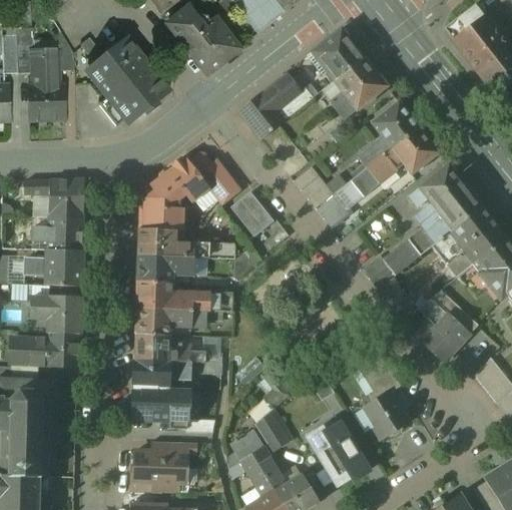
[(43,0),(53,12),(67,0),(43,0)]
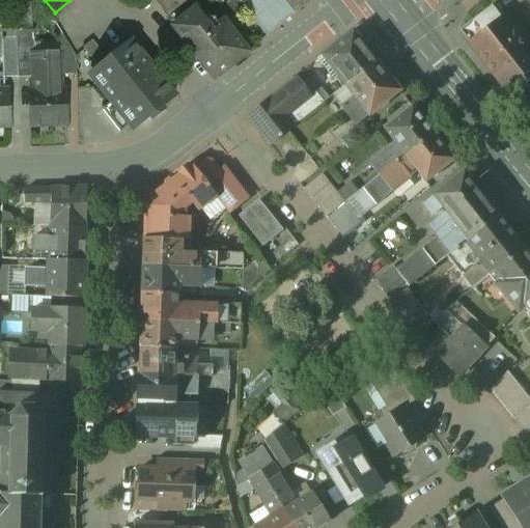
[(157,0),(169,16),(188,0),(157,0)]
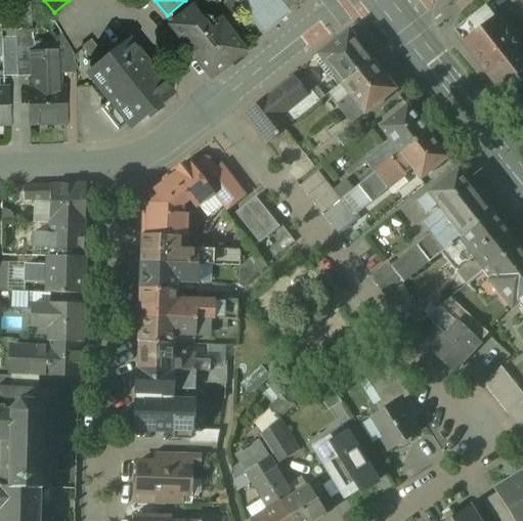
[(244,6),(238,0),(225,0),(235,12),(244,6)]
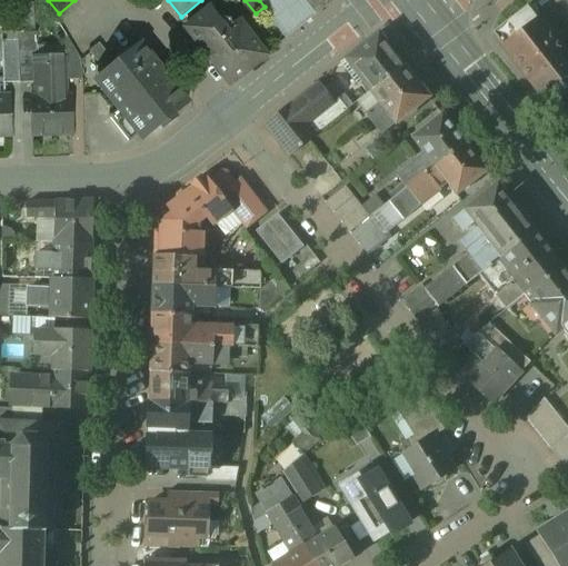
[(282,0),(269,11),(287,35),(330,0),(282,0)]
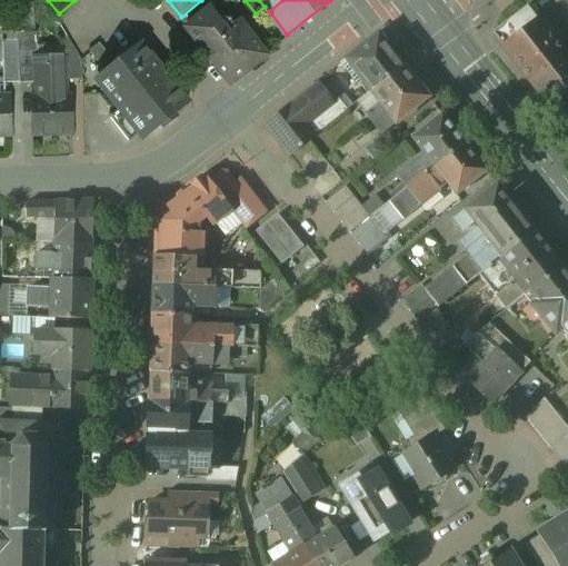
[(527,2),(495,29),(504,40),(536,13),(527,2)]
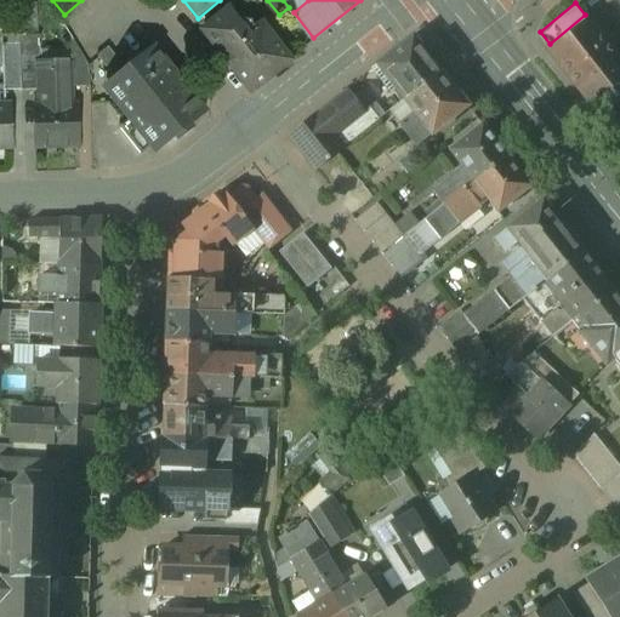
[(262,22),(239,41),(220,15),(204,28),(252,90),(291,58),(262,22)]
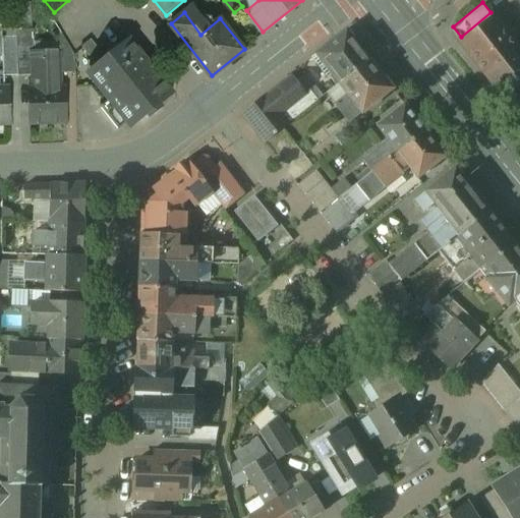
[(461,37),(460,38),(487,71),(511,52),(519,45),(492,12),(461,37)]
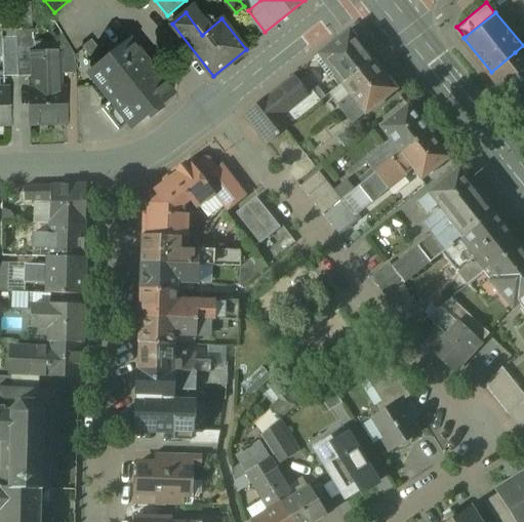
[(351,28),(319,52),(341,82),(343,81),(373,56),(351,28)]
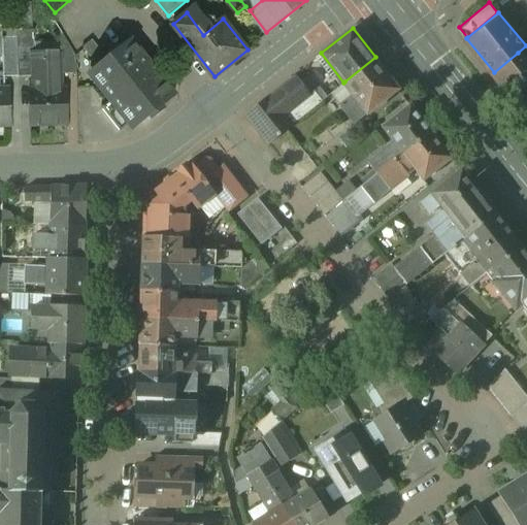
[(33,34),(15,35),(18,74),(34,74),(34,52),(35,52),(33,34)]
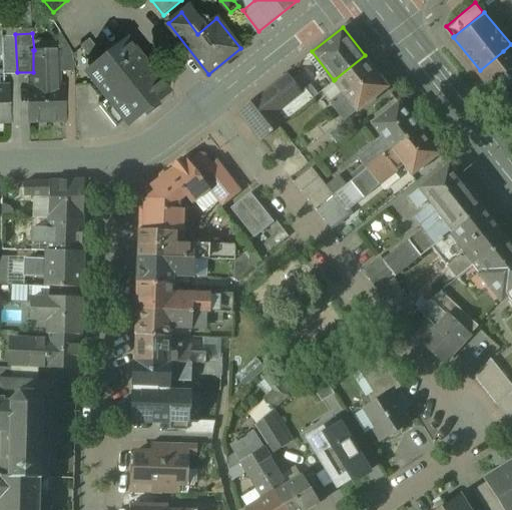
[(15,34),(1,35),(3,73),(17,72),(15,34)]
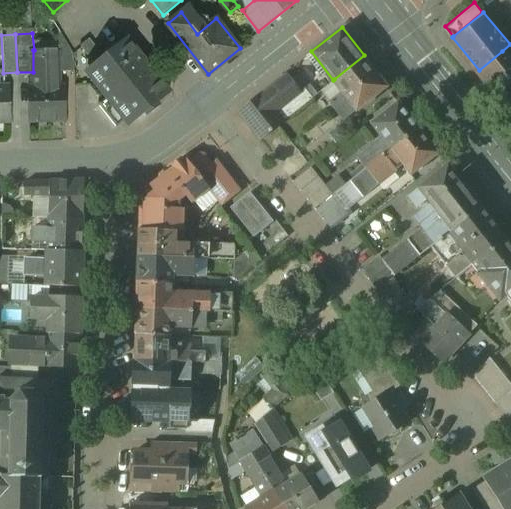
[(103,52),(90,36),(81,44),(96,62),(105,55),(103,52)]
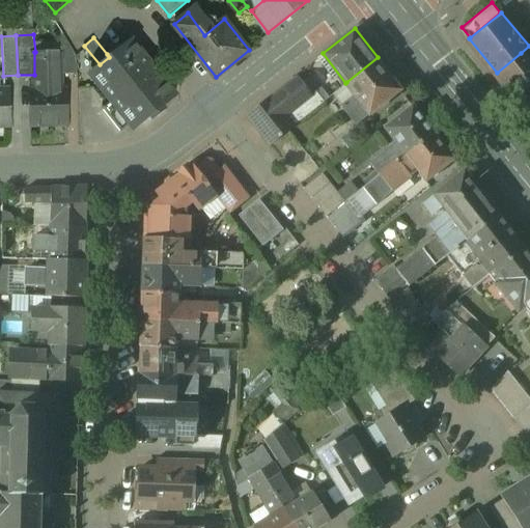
[(133,38),(121,48),(119,45),(107,54),(109,57),(100,64),(95,67),(106,81),(101,85),(111,100),(103,106),(121,131),(131,123),(134,128),(150,114),(154,117),(165,108),(163,105),(176,94),(133,38)]
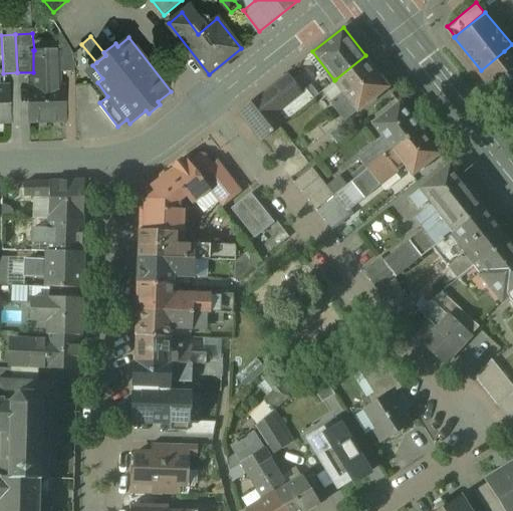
[(512,44),(504,51),(512,62),(512,44)]
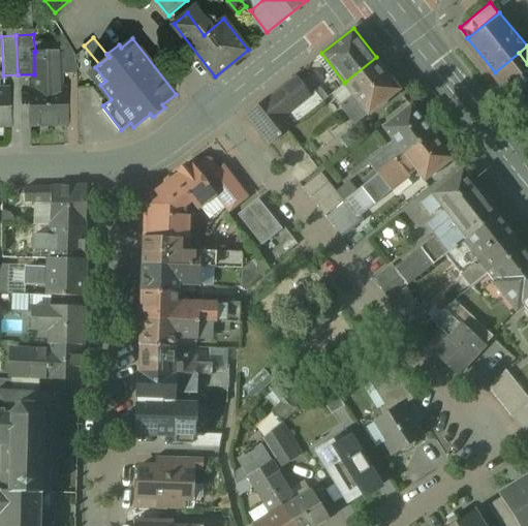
[(35,52),(34,52),(34,74),(35,88),(60,87),(59,51),(35,52)]
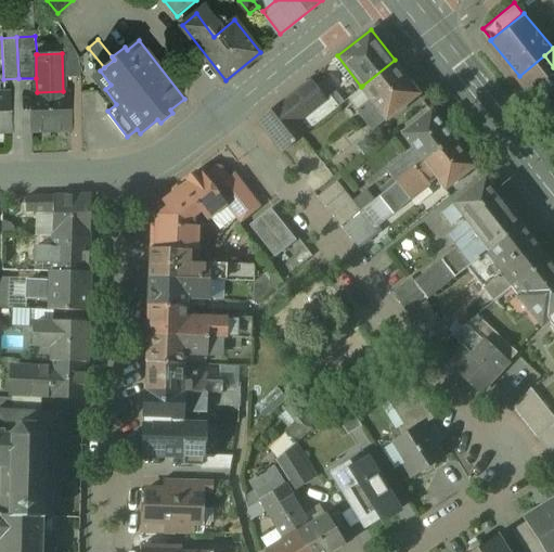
[(553,67),(544,55),(519,76),(553,119),(553,67)]
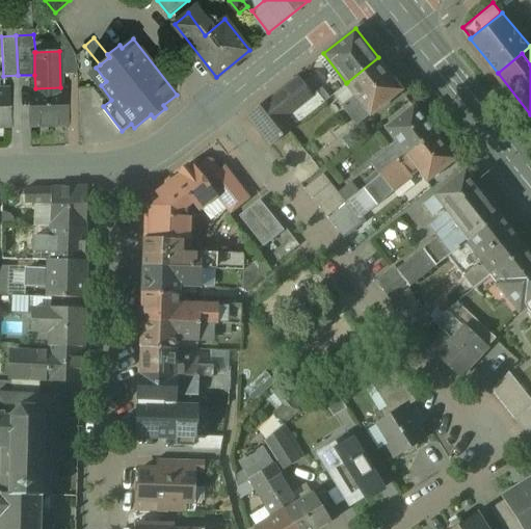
[(378,57),(347,82),(355,94),(369,111),(371,112),(402,87),(378,57)]
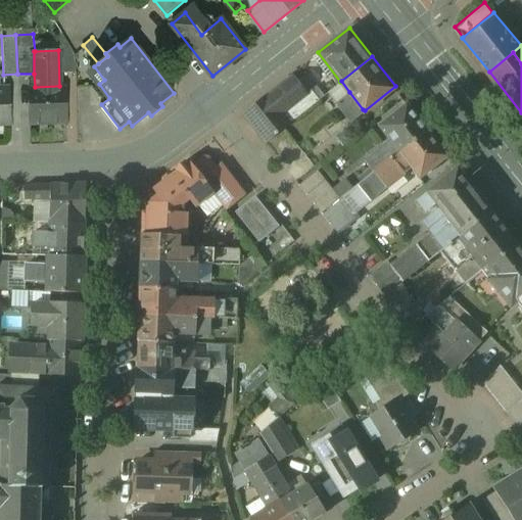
[(307,91),(293,72),(268,92),(290,122),(320,98),(312,87),(307,91)]
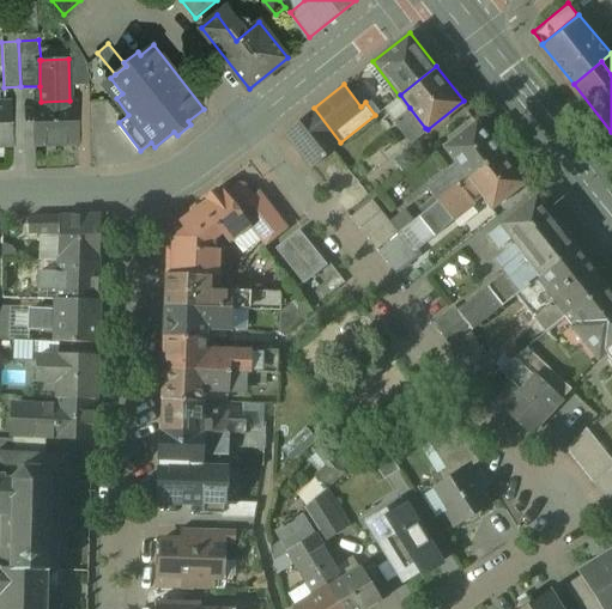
[(41,102),(34,102),(36,144),(79,141),(77,101),(41,102)]
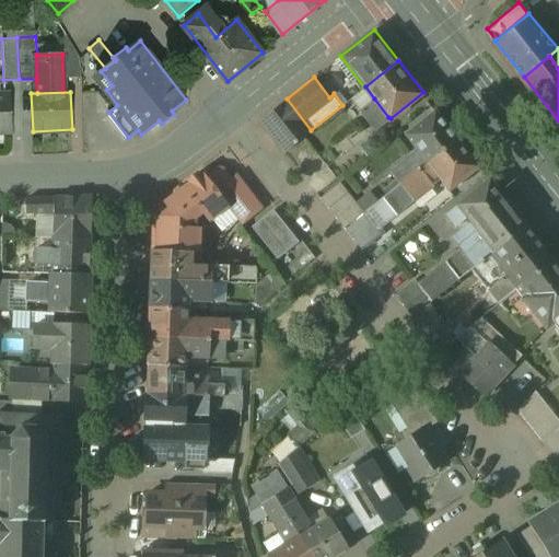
[(10,93),(0,93),(0,131),(12,131),(10,93)]
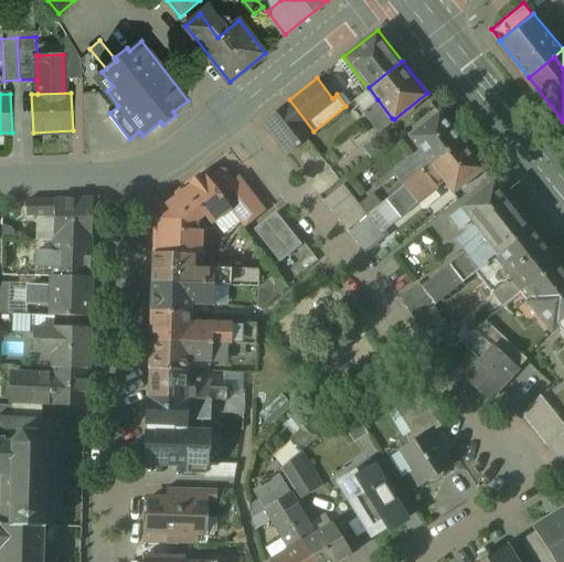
[(314,131),(289,99),(263,120),(287,151),(305,138),(314,131)]
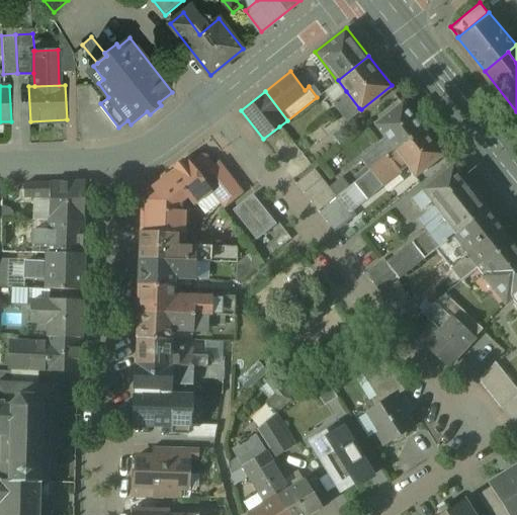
[(359,108),(346,91),(334,101),(348,117),(359,108)]
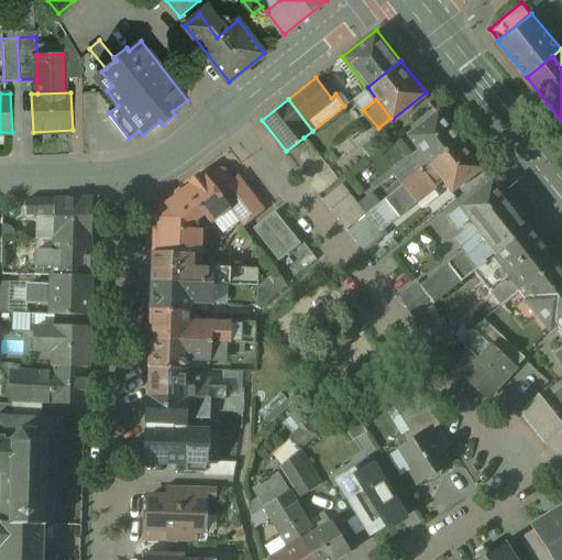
[(460,138),(438,109),(407,133),(420,150),(429,161),(460,138)]
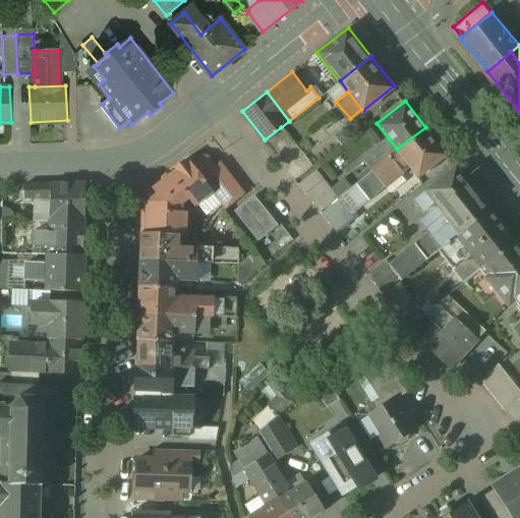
[(298,132),(289,121),(281,127),(290,138),(298,132)]
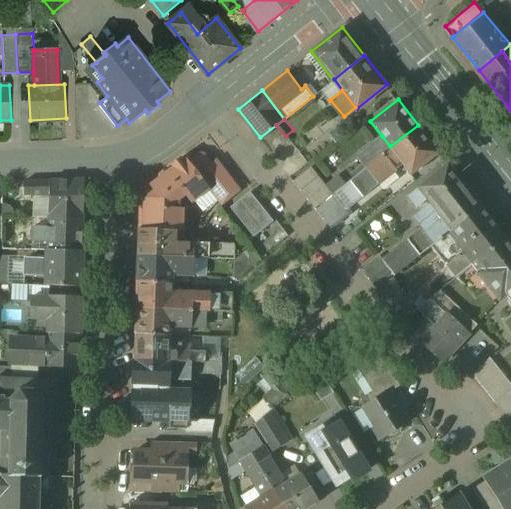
[(418,125),(390,146),(399,158),(411,171),(438,150),(418,125)]
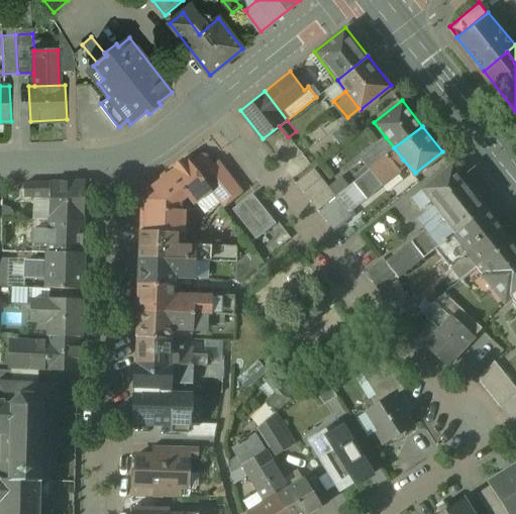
[(386,137),(362,157),(370,167),(394,147),(386,137)]
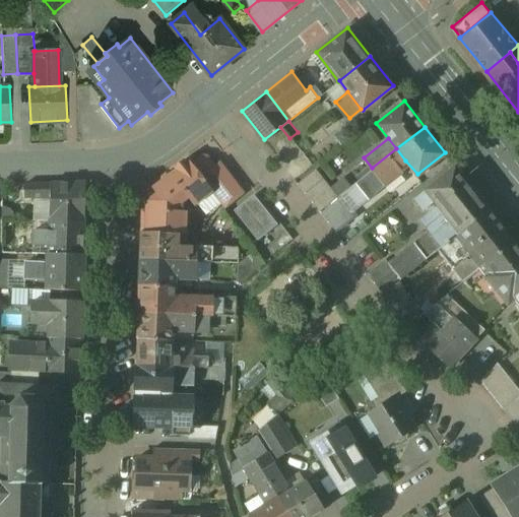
[(396,148),(372,168),(384,184),(402,170),(399,166),(405,160),(396,148)]
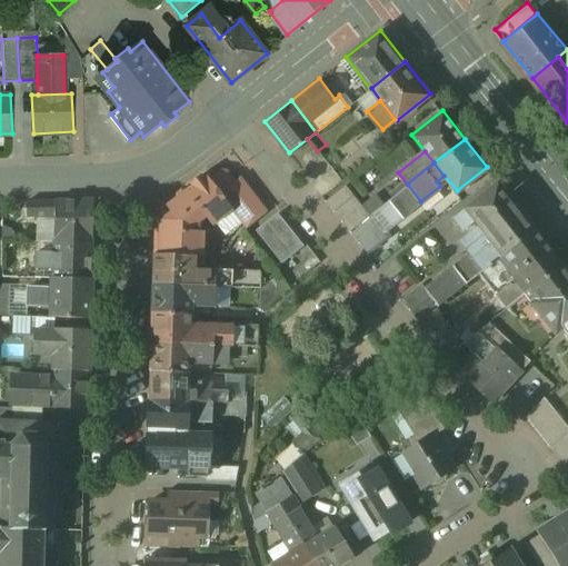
[(221,168),(210,177),(222,192),(237,180),(228,169),(221,168)]
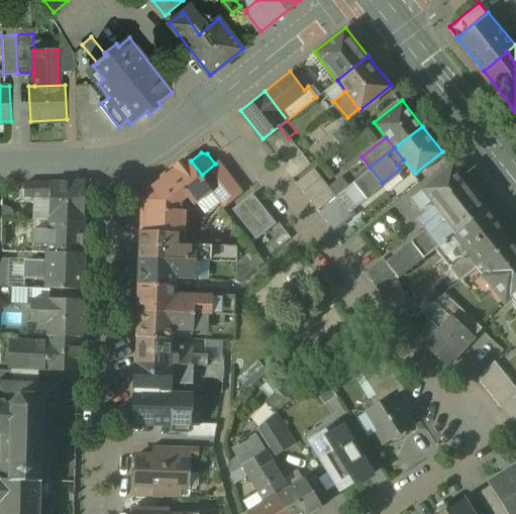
[(166,170),(160,175),(160,180),(150,187),(155,192),(144,200),(143,207),(140,207),(139,230),(183,232),(184,213),(181,209),(180,209),(180,201),(185,196),(189,201),(195,201),(211,189),(212,188),(202,175),(191,161),(188,157),(170,171),(166,170)]
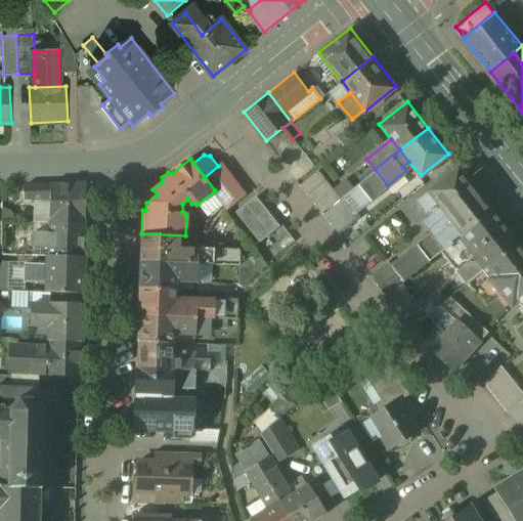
[(245,191),(221,163),(218,166),(205,177),(215,190),(214,191),(226,208),(245,191)]
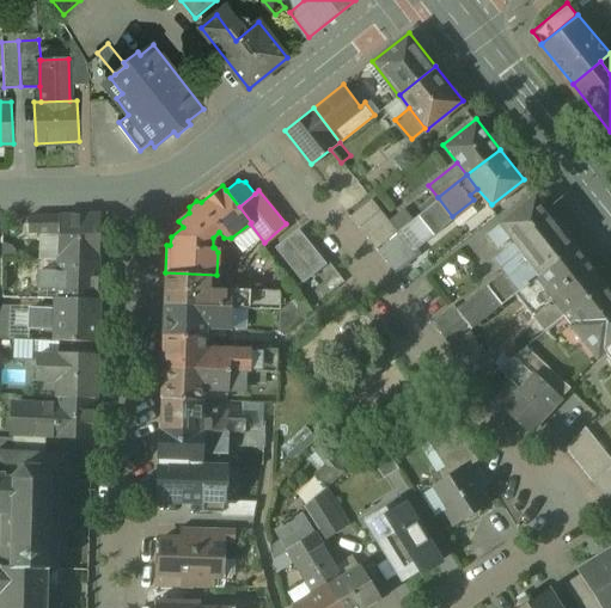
[(396,228),(370,195),(349,212),(376,245),(396,228)]
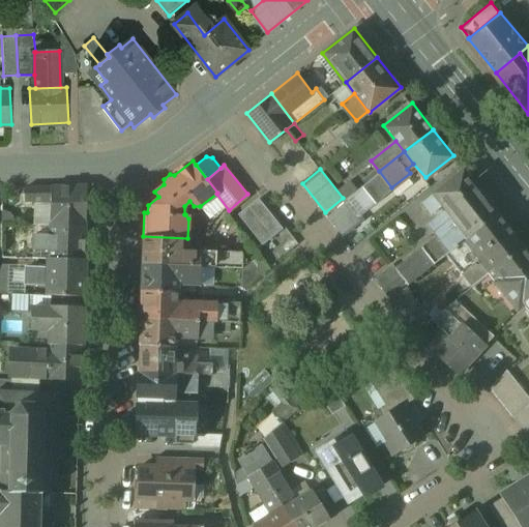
[(465,169),(433,194),(440,203),(445,208),(468,237),(499,213),(465,169)]
